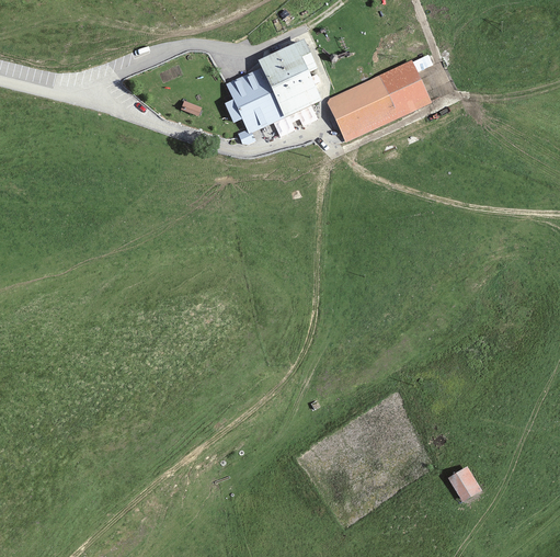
[(256,59),(260,67),(226,82),(233,99),(223,103),(231,124),(241,120),(248,133),(321,101),(309,74),(318,69),(304,38),(256,59)]
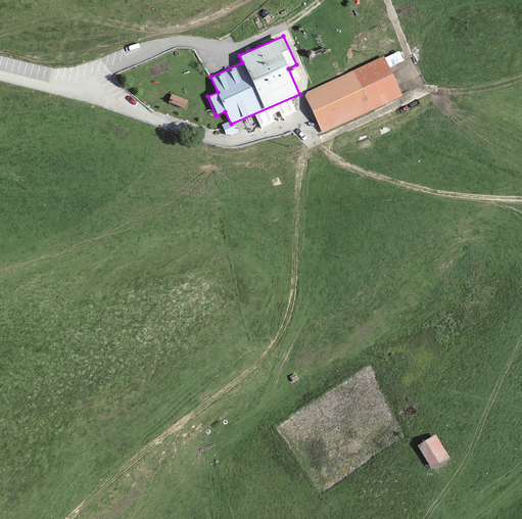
[(399,47),(386,52),(389,61),(402,56),(399,47)]
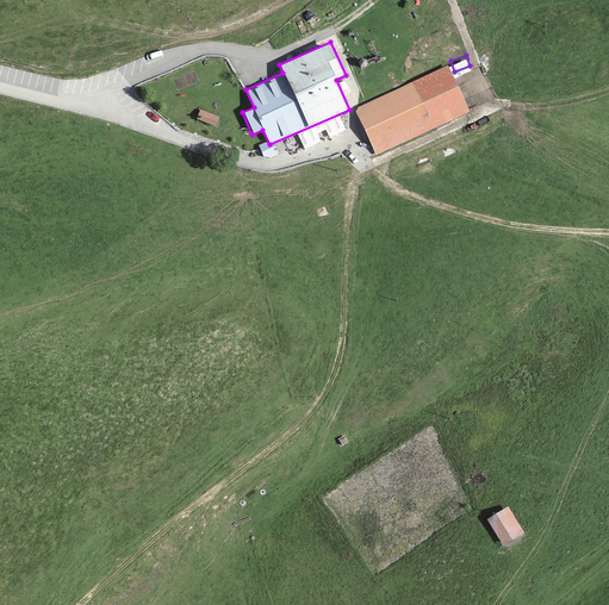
[(377,154),(468,112),(446,63),(354,105),(377,154)]
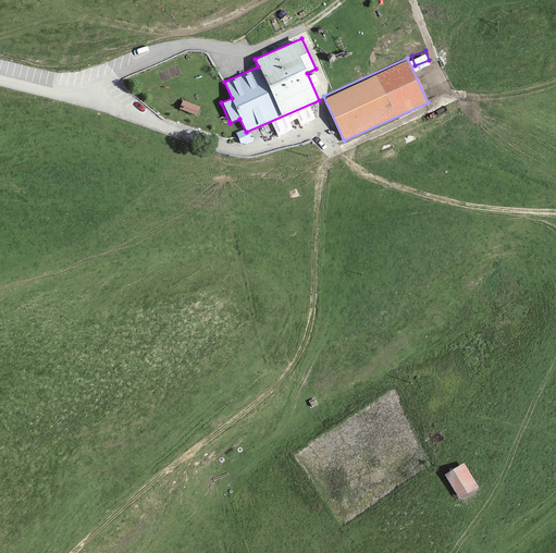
[(197,110),(200,101),(183,95),(181,105),(197,110)]
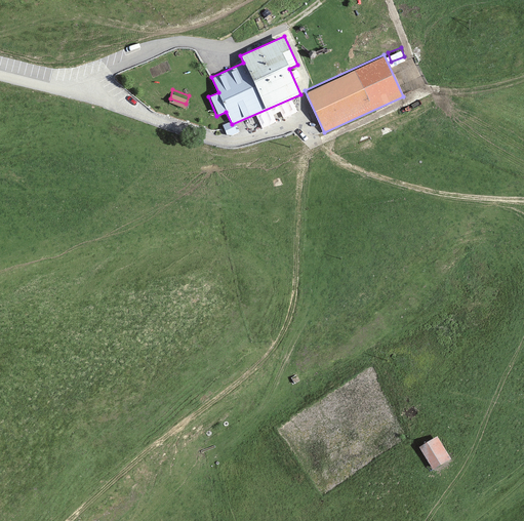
[(418,445),(433,469),(451,457),(438,434),(418,445)]
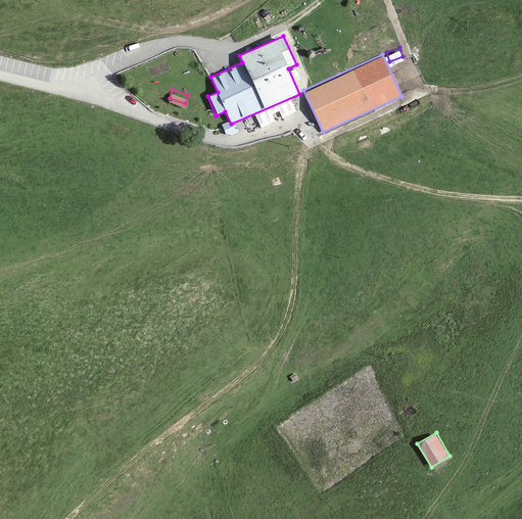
All buildings are outlined.
